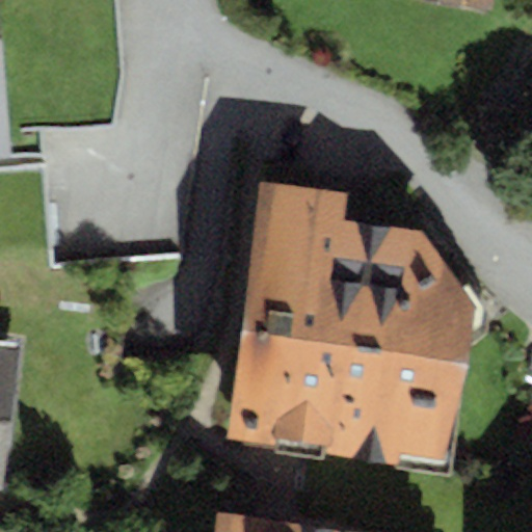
[(491,0),(448,0),(490,8),(491,0)]
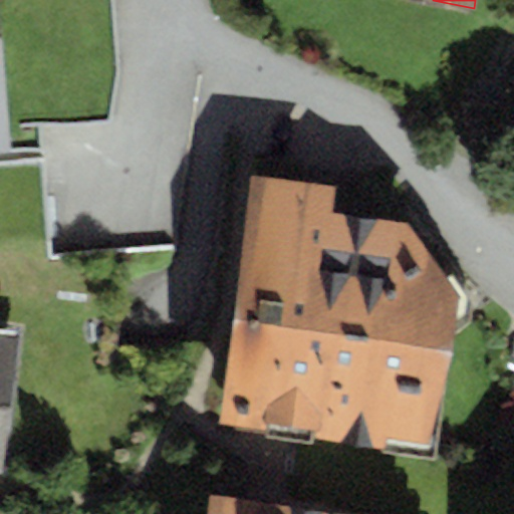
[(338,186),(250,173),(219,425),(433,454),(460,297),(408,223),(334,213),(338,186)]
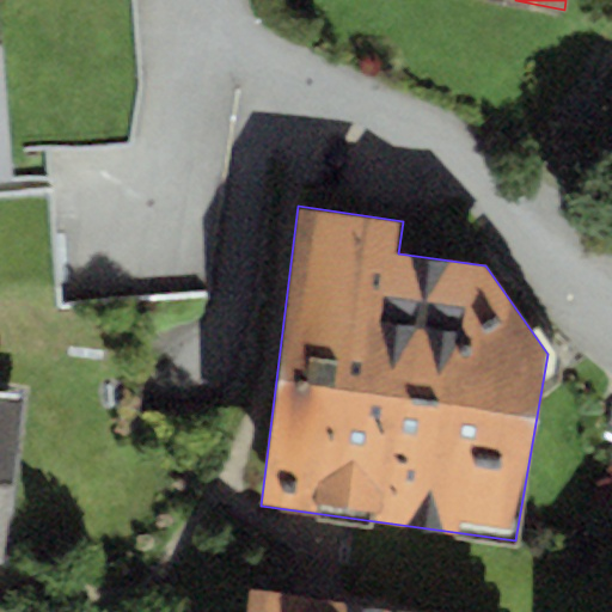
[(25,399),(0,395),(0,562),(1,563),(25,399)]
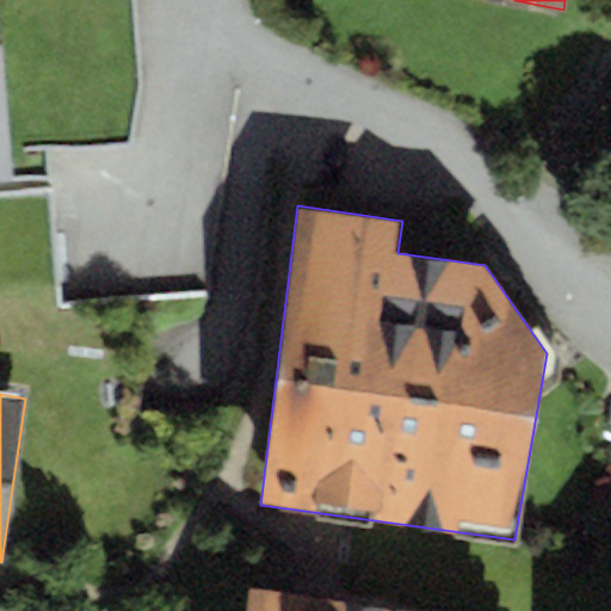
[(403,610),(248,588),(245,610),(403,610)]
